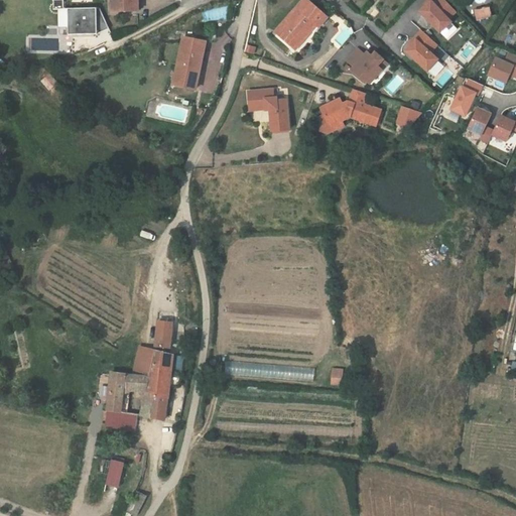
[(137,0),(112,0),(113,11),(138,10),(137,0)]
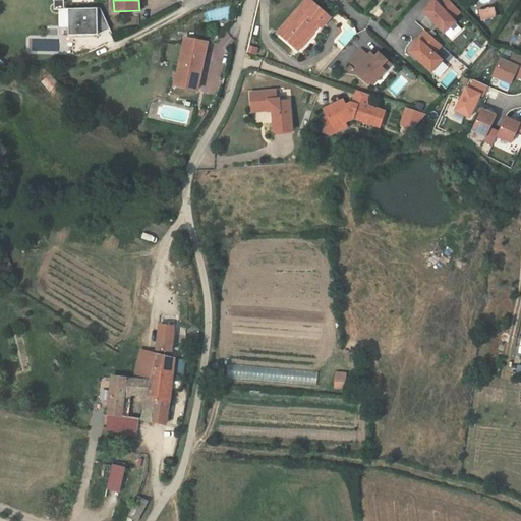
[(307,33),(310,36),(320,25),(323,27),(331,17),(309,0),(306,0),(278,33),(295,47),(307,33)]
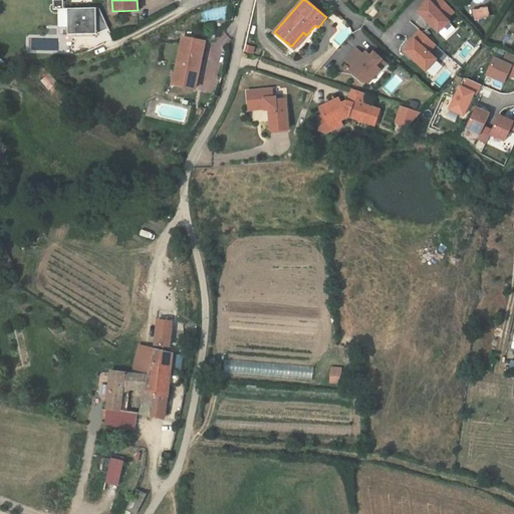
[(418,11),(438,32),(449,22),(446,19),(454,12),(443,0),(435,0),(432,3),(429,1),(418,11)]
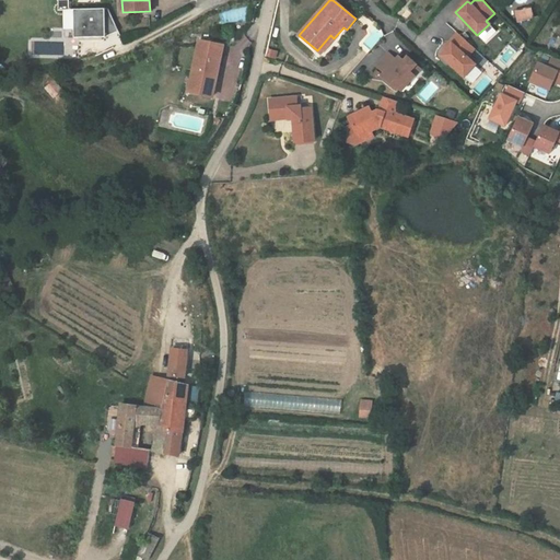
[(350,1),(345,8),(349,12),(354,7),(350,1)]
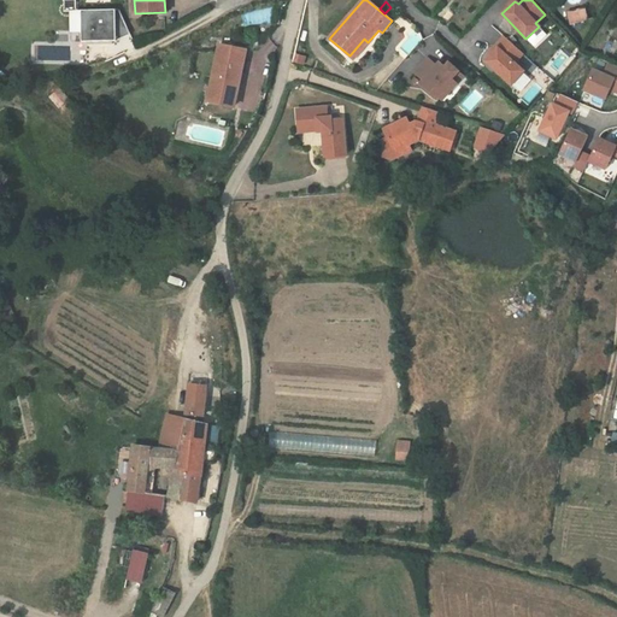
[(115,9),(81,9),(81,40),(116,40),(115,9)]
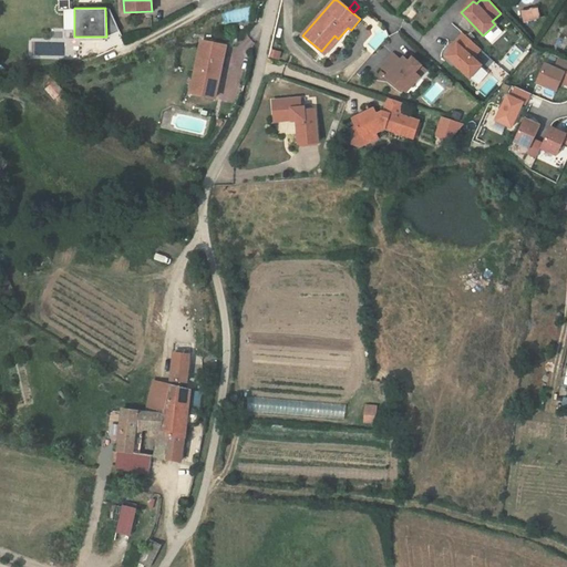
[(110,8),(105,8),(106,37),(120,31),(110,8)]
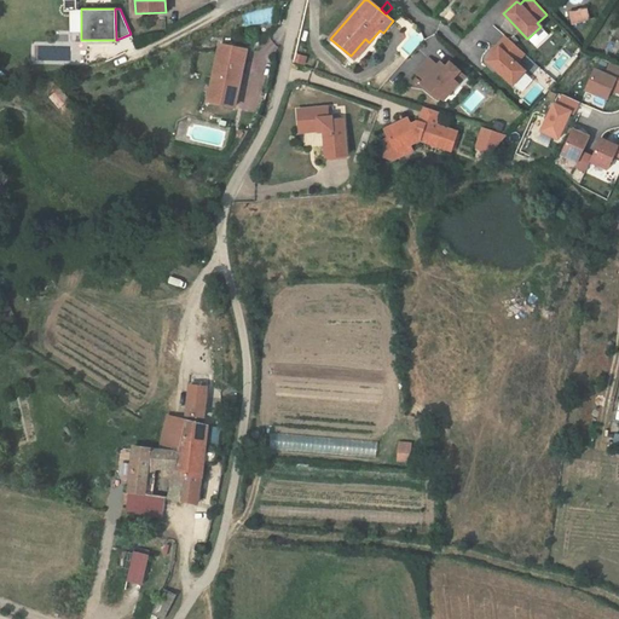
[(586,9),(579,11),(580,15),(571,17),(573,23),(589,19),(586,9)]
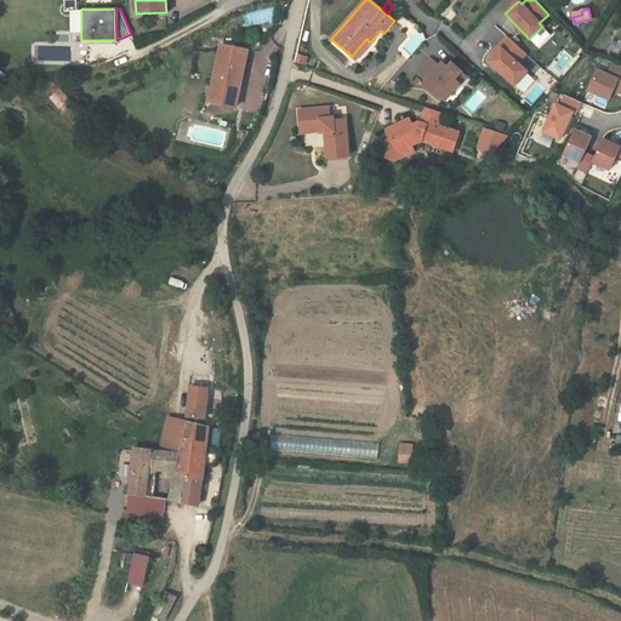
[(489,62),(514,86),(527,72),(518,64),(527,53),(507,36),(497,47),(500,49),(495,56),(489,62)]
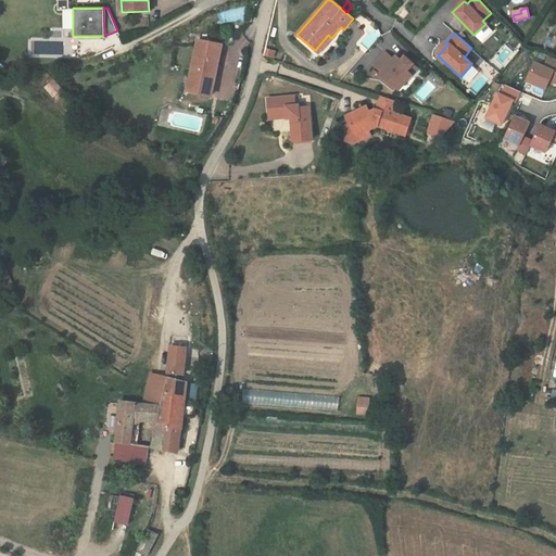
[(318,53),(331,38),(328,35),(315,50),(318,53)]
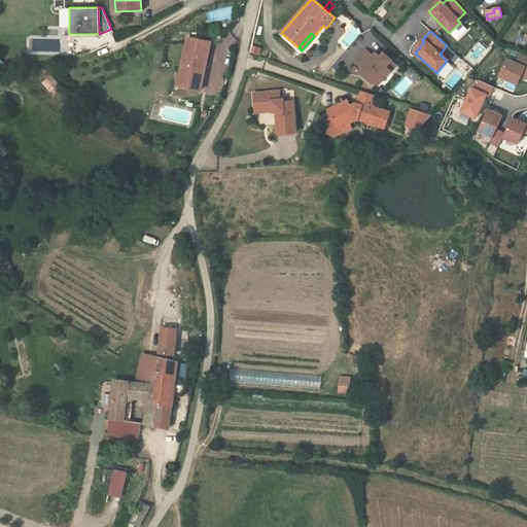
[(200,92),(210,43),(187,38),(178,86),(200,92)]
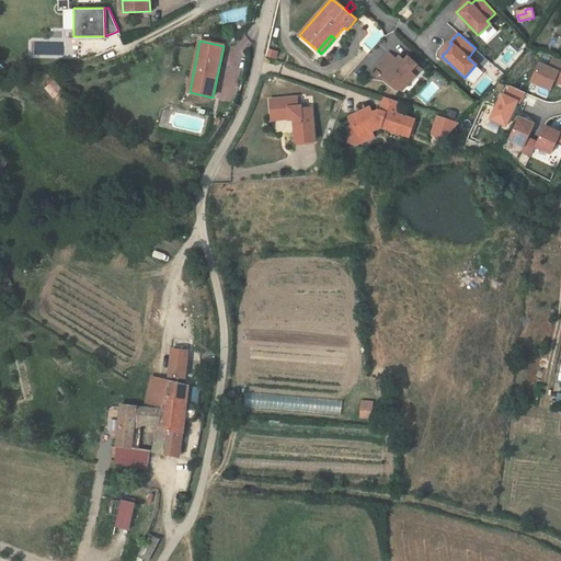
[(377,66),(382,71),(395,58),(389,54),(377,66)]
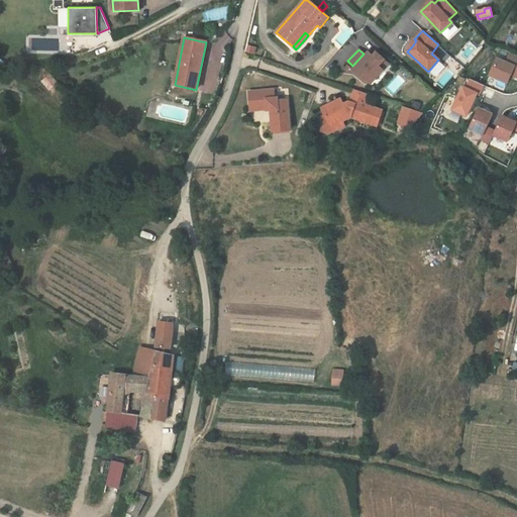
[(352,66),(354,68),(351,71),(365,82),(366,80),(371,84),(382,71),(378,67),(384,60),(376,53),(373,57),(370,60),(366,56),(364,54),(352,66)]
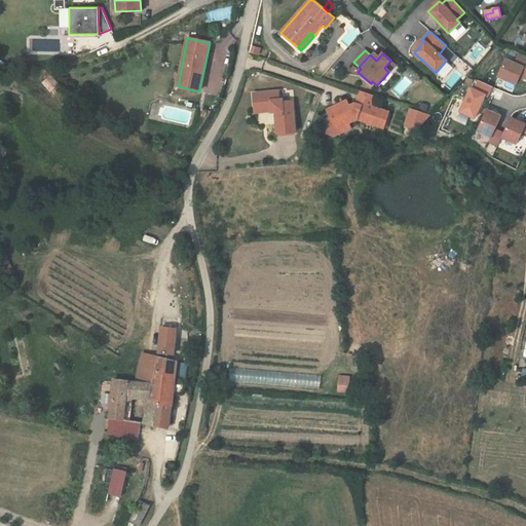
[(525,55),(519,53),(514,64),(523,68),(520,76),(525,78),(525,55)]
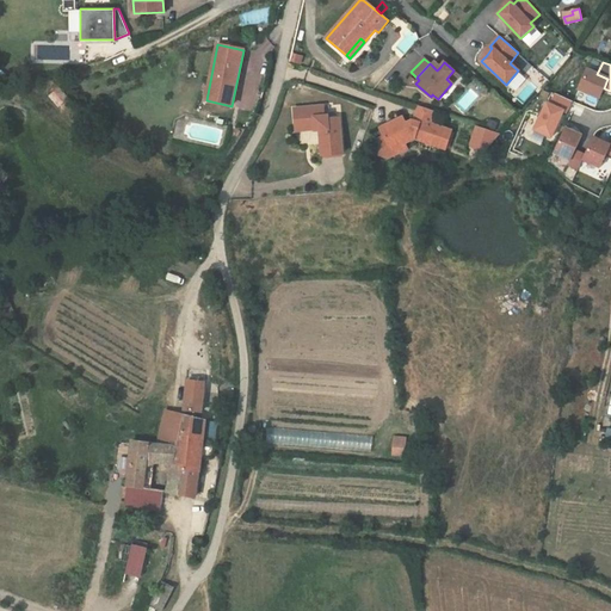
[(587,69),(579,90),(599,98),(604,88),(608,79),(597,74),(587,69)]
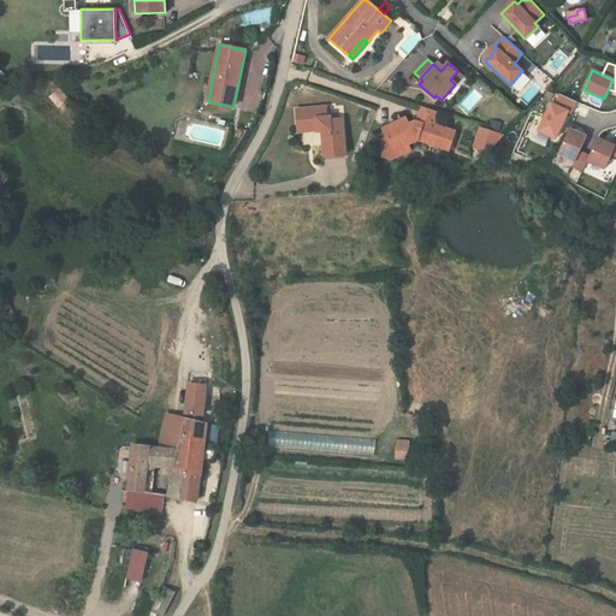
[(462,77),(457,71),(450,80),(455,84),(462,77)]
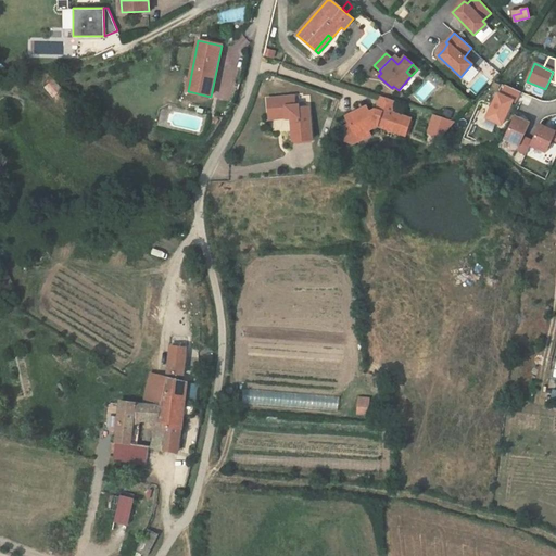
[(54,79),(47,86),(55,96),(63,89),(54,79)]
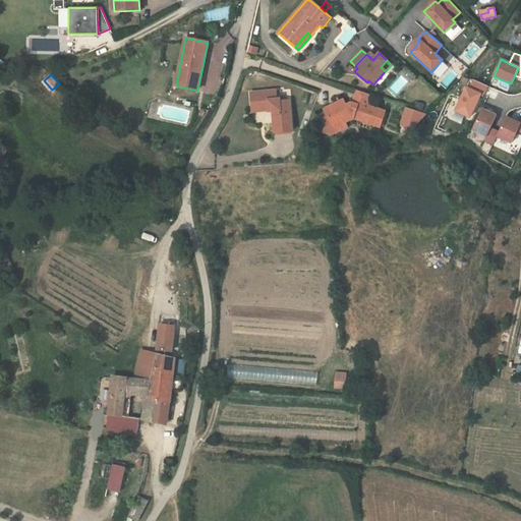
[(480,95),(483,96),(487,87),(474,79),(469,90),(480,95)]
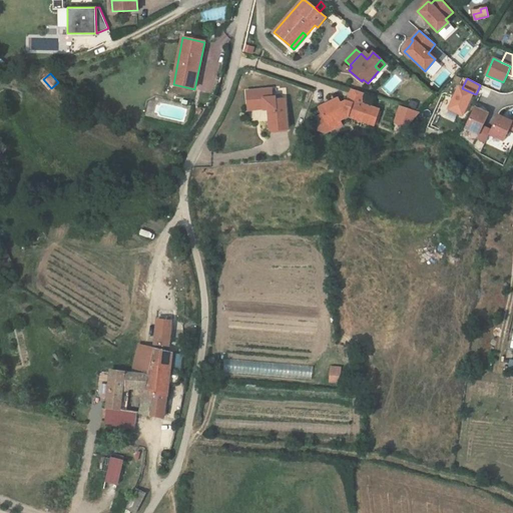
[(459,86),(449,109),(463,115),(473,93),(462,88),(459,86)]
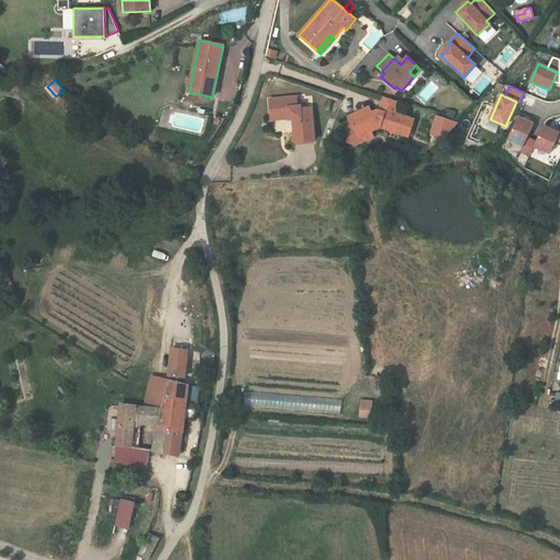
[(289,118),(293,118),(295,142),(314,140),(312,108),(301,108),(300,106),(298,106),(296,96),(269,98),(271,115),(289,114),(289,118)]
